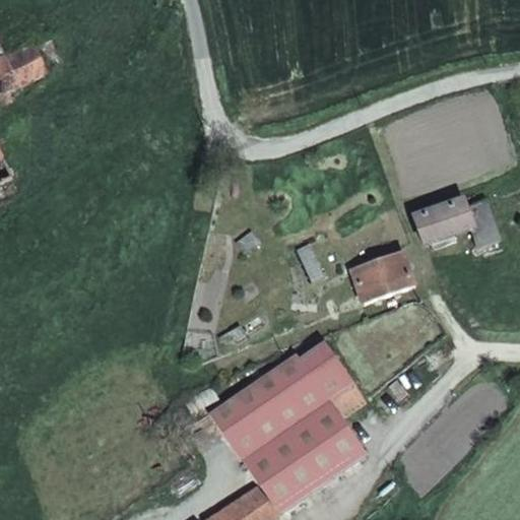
[(0,152),(0,101),(49,73),(45,65),(33,44),(0,61),(0,184),(13,177),(0,152)]
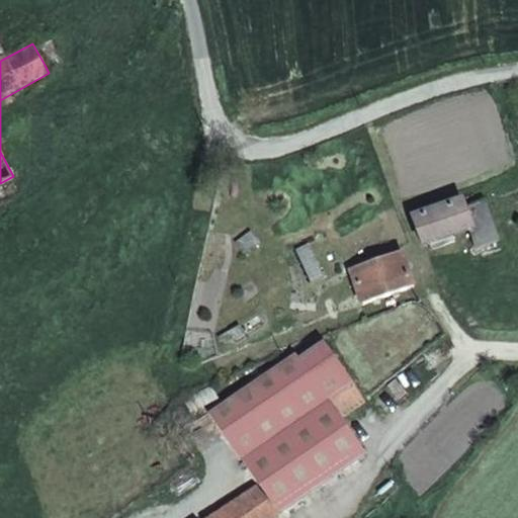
[(465,199),(413,214),(422,245),(475,229),(465,199)]
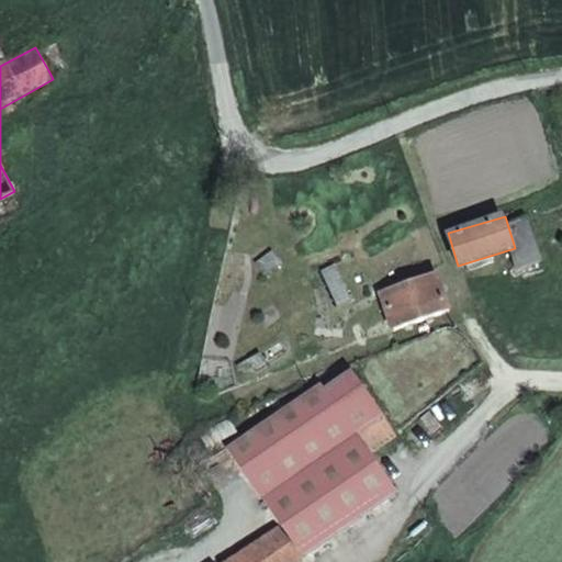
[(434,268),(381,290),(378,292),(392,326),(448,302),(434,268)]
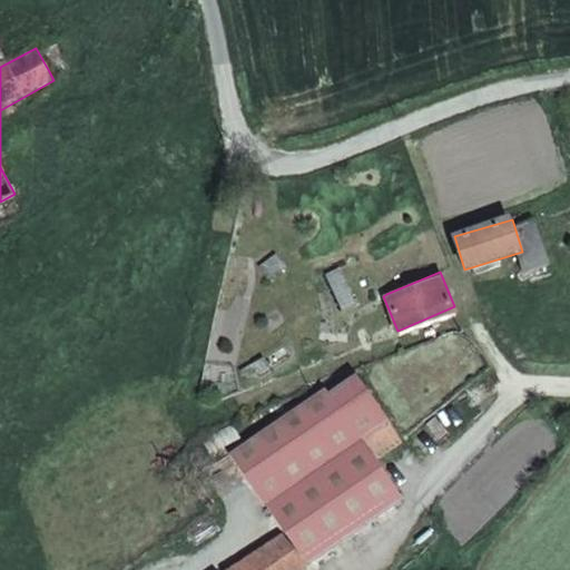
[(257,550),(228,569),(296,569),(389,507),(375,487),(359,463),(376,451),(365,434),(341,402),(332,390),(312,405),(298,414),(295,410),(249,444),(258,455),(286,493),(242,527),(257,550)]
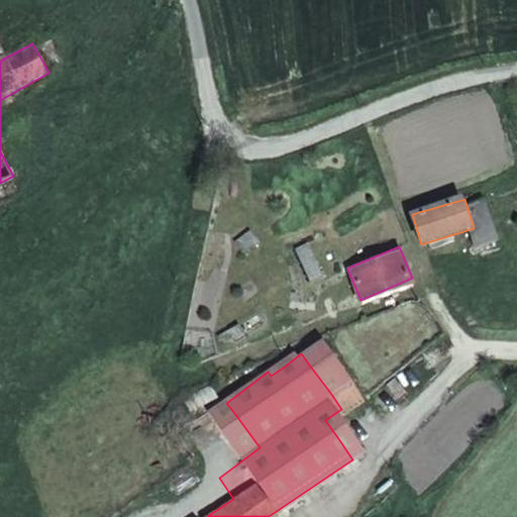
[(196,483),(189,472),(168,487),(176,497),(196,483)]
